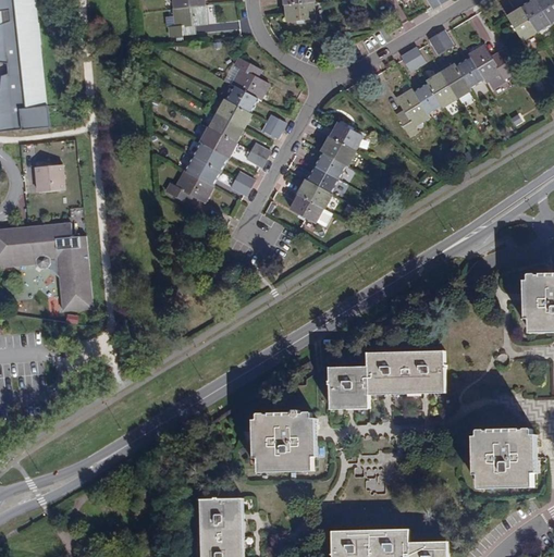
[(34,0),(0,0),(0,11),(7,11),(7,12),(7,21),(8,22),(0,24),(0,63),(4,64),(5,74),(0,76),(0,132),(48,128),(34,0)]
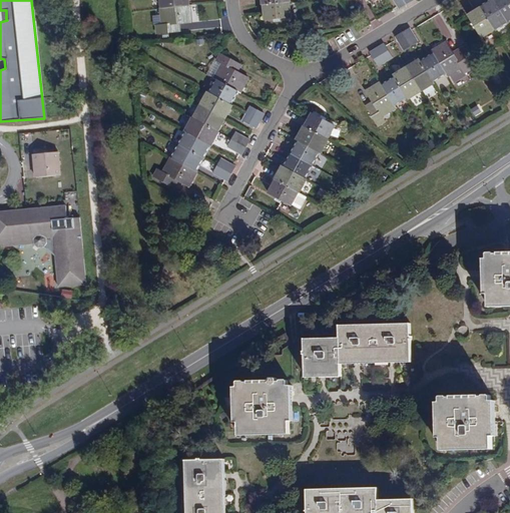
[(506,20),(493,0),(487,0),(479,5),(492,27),(493,28),(506,20)]
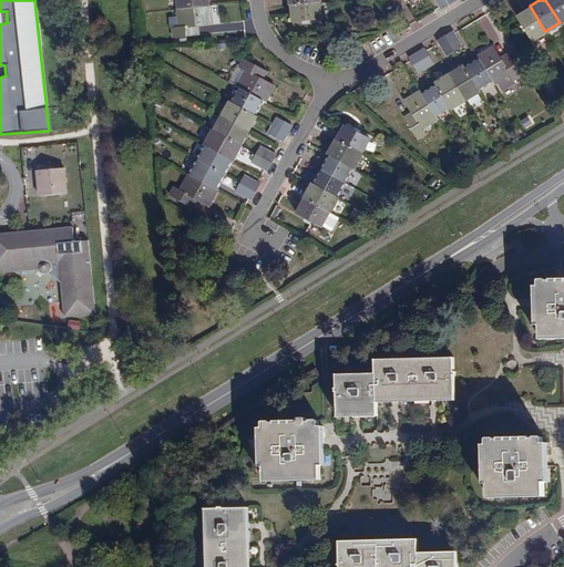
[(563,19),(563,0),(545,0),(560,22),(563,19)]
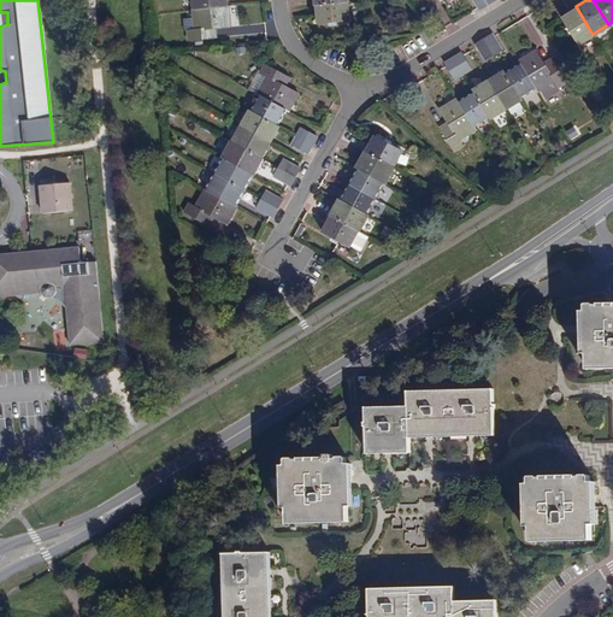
[(348,21),(347,3),(313,6),(316,24),(329,23),(336,22),(348,21)]
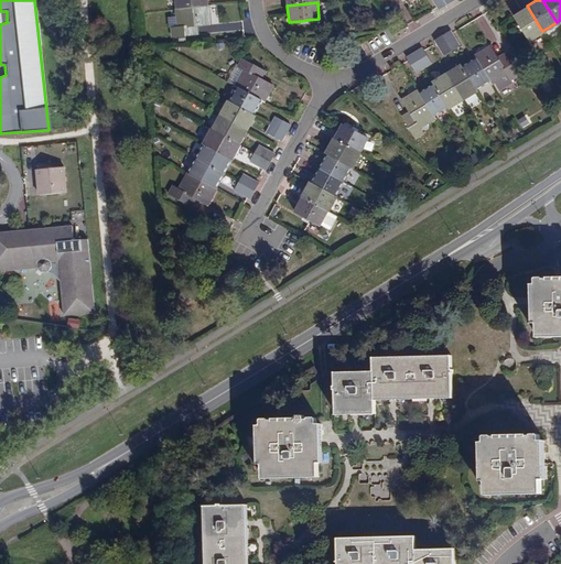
[(207,6),(206,6),(174,9),(173,9),(174,25),(169,26),(170,35),(192,33),(192,25),(196,25),(208,23),(207,6)]
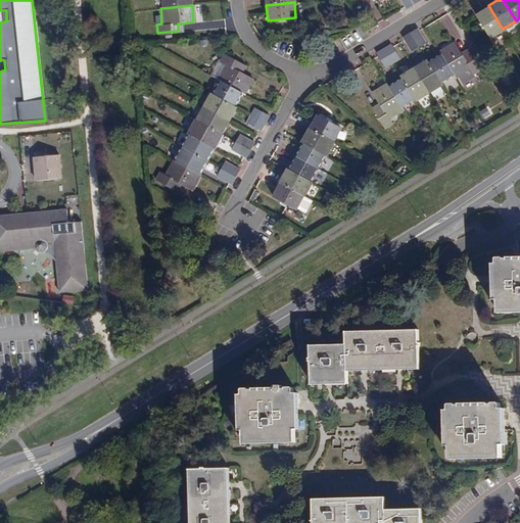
[(502,28),(488,5),(474,14),(479,22),(483,29),(487,36),(502,28)]
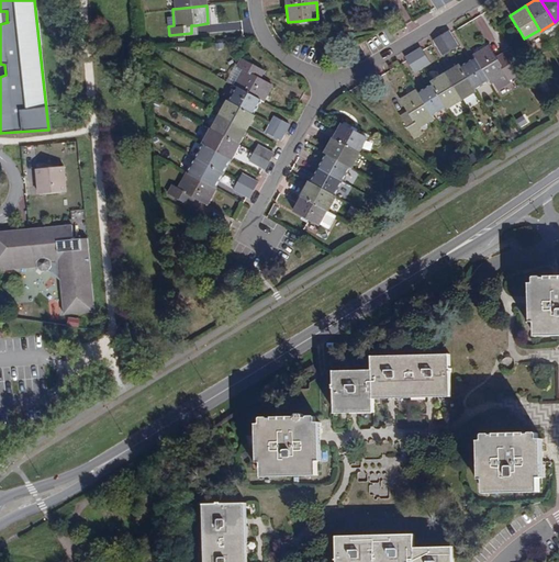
[(439,34),(449,49),(456,45),(447,30),(439,34)]
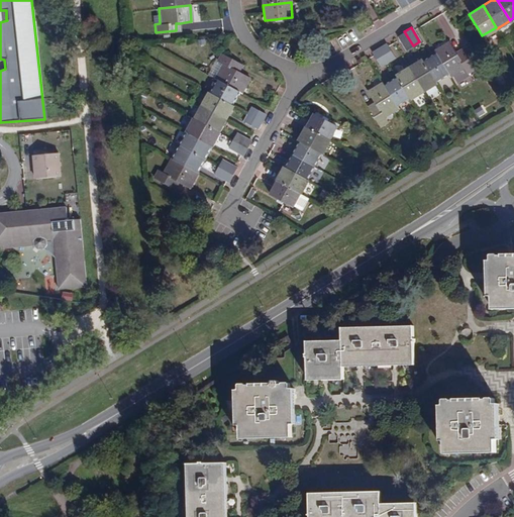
[(413,45),(404,31),(398,34),(406,48),(413,45)]
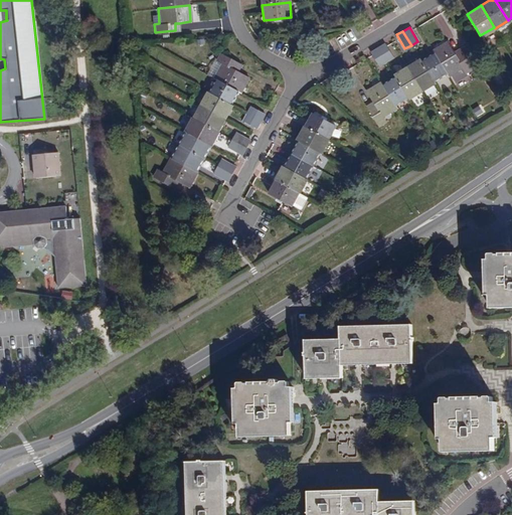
[(433,52),(446,74),(448,76),(461,68),(463,73),(471,68),(460,50),(453,55),(451,51),(446,41),(432,49),(433,52)]
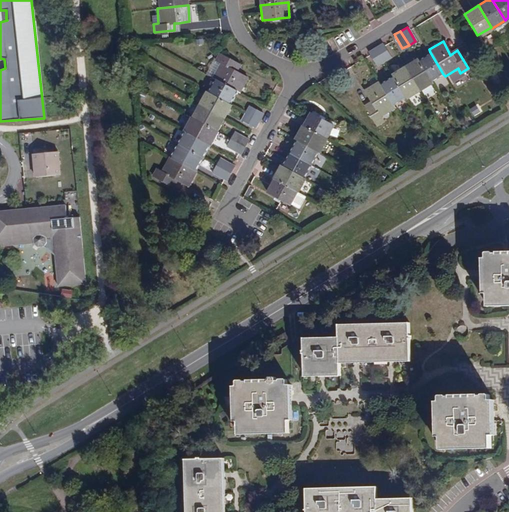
[(375,47),(383,61),(390,57),(381,43),(375,47)]
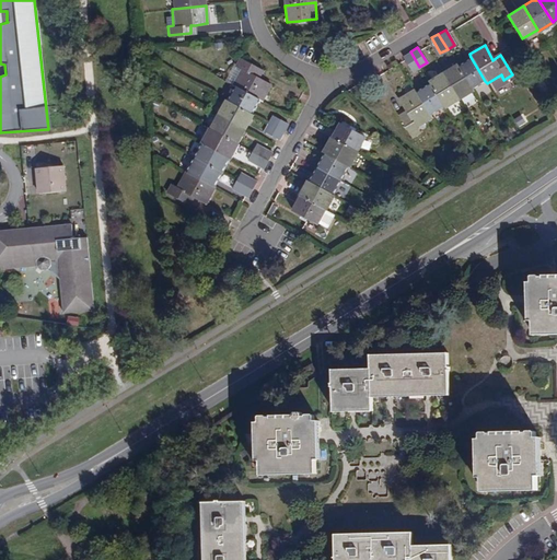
[(413,70),(419,67),(410,51),(404,55),(413,70)]
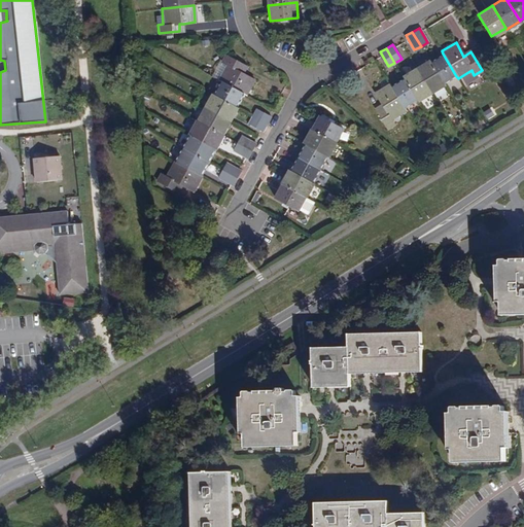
[(218,79),(240,92),(243,93),(252,76),(242,70),(238,68),(242,61),(223,51),(218,60),(224,63),(216,78),(218,79)]
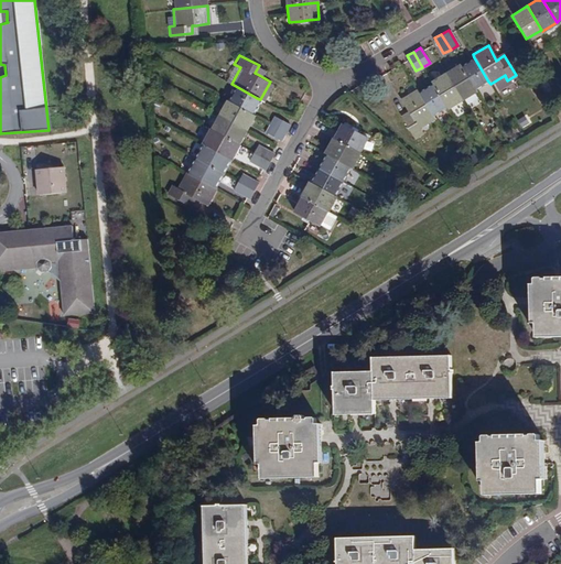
[(475,89),(488,82),(474,57),(461,66),(475,89)]
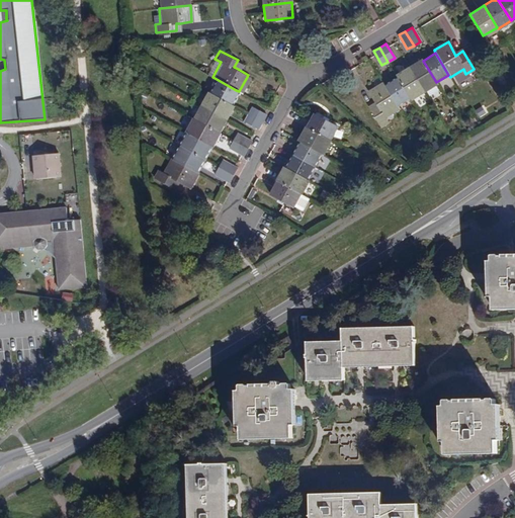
[(436,82),(423,61),(422,60),(409,68),(423,92),(437,84),(436,82)]
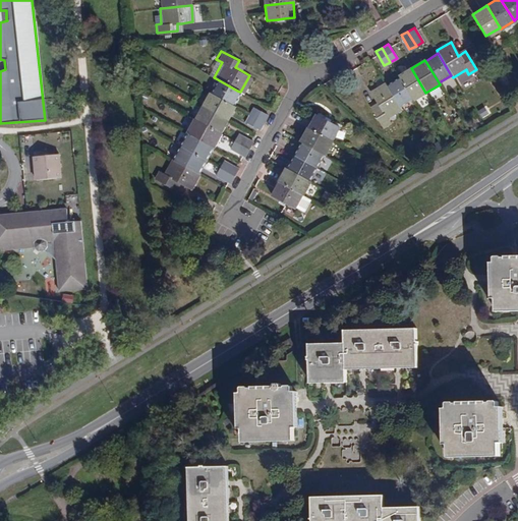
[(425,93),(411,68),(398,75),(399,77),(412,99),(413,100),(425,93)]
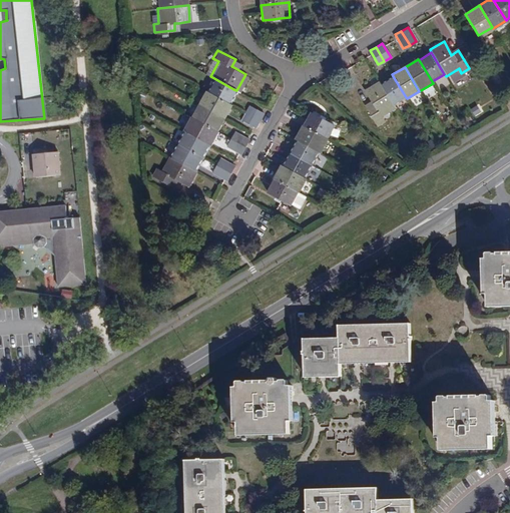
[(393,104),(406,97),(393,76),(381,84),(393,104)]
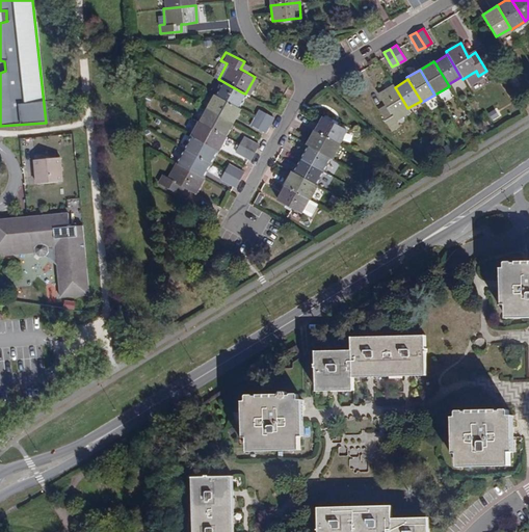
[(220,80),(212,95),(235,107),(242,92),(220,80)]
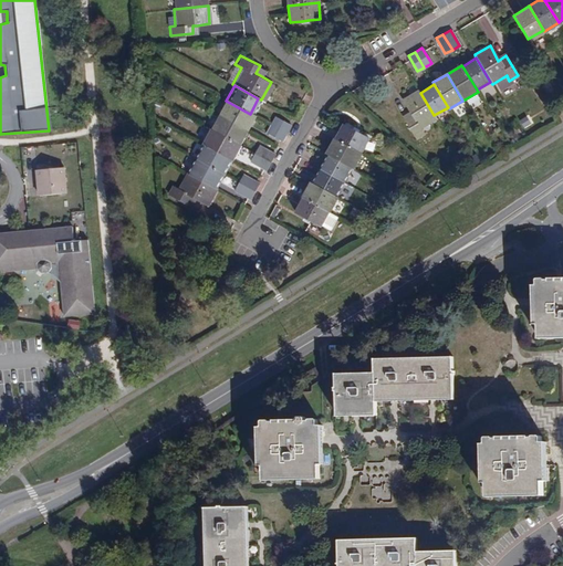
[(434,115),(420,93),(418,88),(402,98),(412,115),(404,119),(416,138),(425,133),(420,127),(436,118),(434,115)]
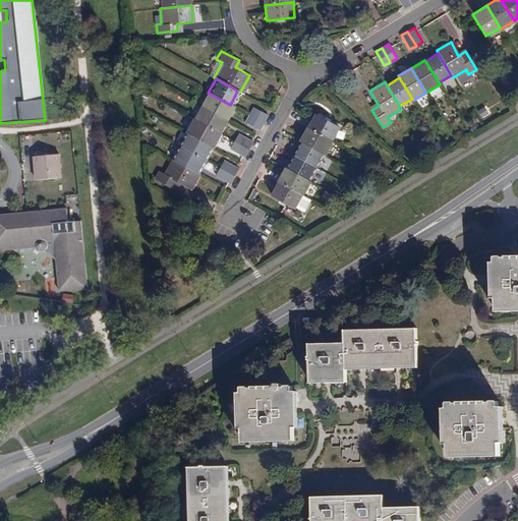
[(230,105),(208,93),(206,92),(198,105),(225,118),(231,106),(230,105)]
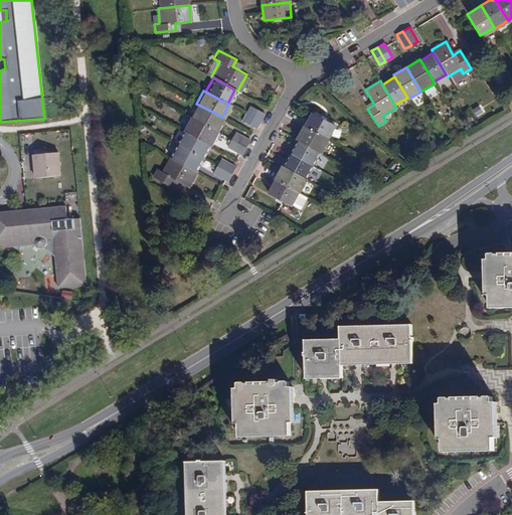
[(196,104),(189,117),(214,131),(222,117),(196,104)]
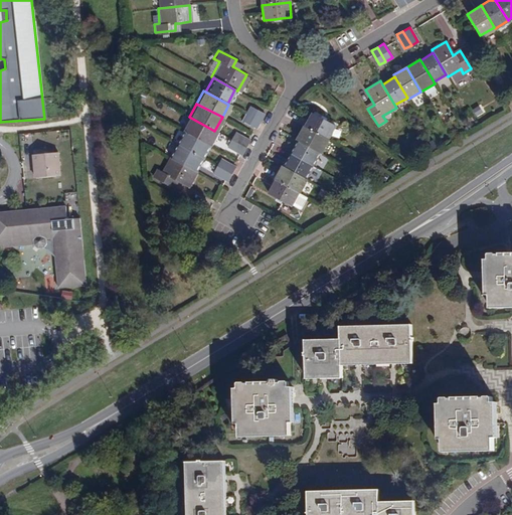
[(247,105),(242,112),(257,120),(261,113),(247,105)]
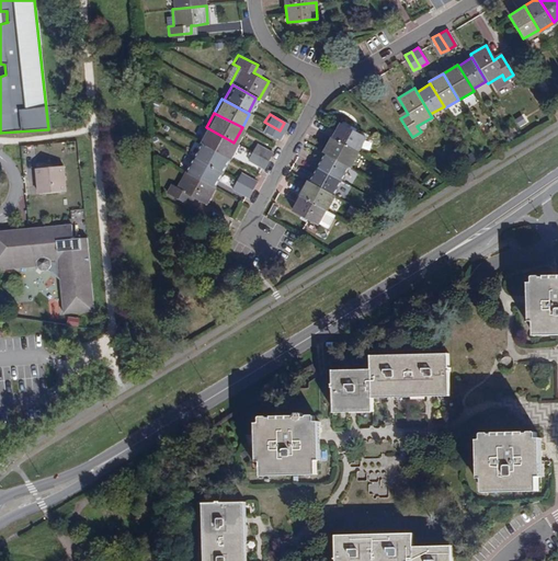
[(280,130),(264,122),(261,128),(276,137),(280,130)]
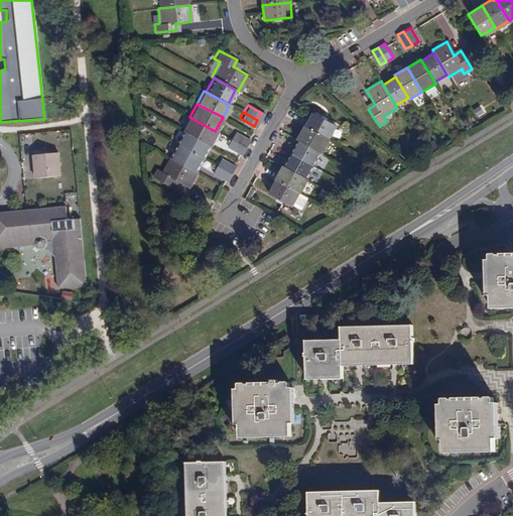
[(313,113),(305,127),(328,139),(335,125),(328,120),(322,117),(313,113)]
